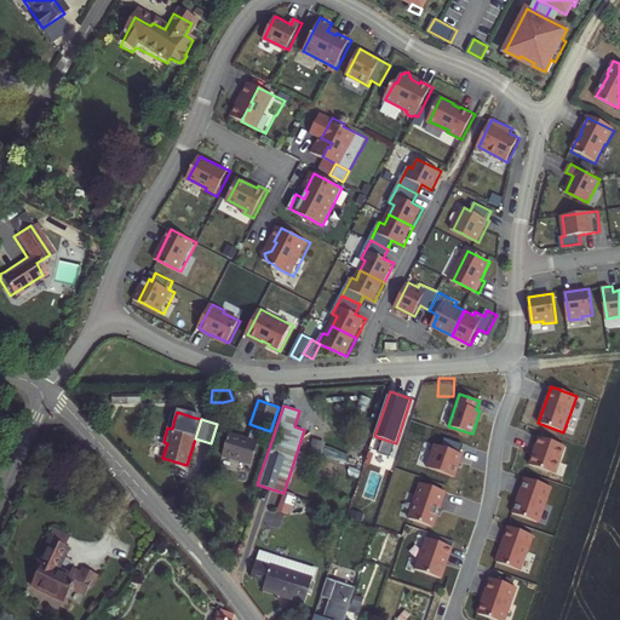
[(257,438),(229,430),(222,451),(248,460),(257,438)]
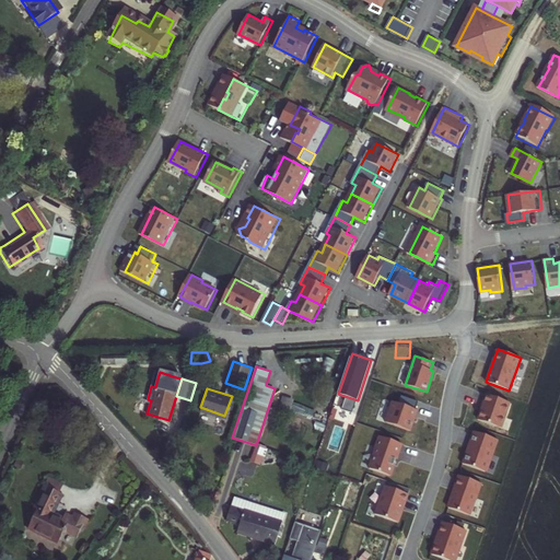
[(487,394),(478,420),(502,429),(511,404),(487,394)]
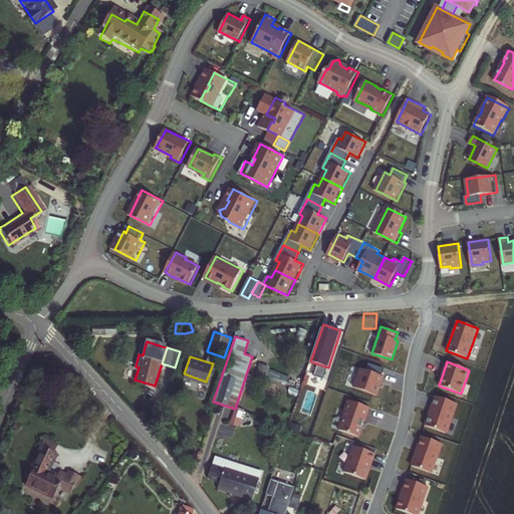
[(260,364),(260,374),(270,374),(270,364),(260,364)]
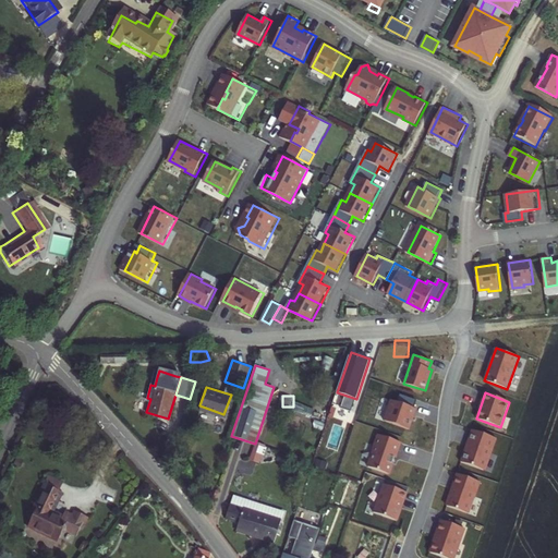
[(416,409),(390,399),(383,421),(409,429),(416,409)]
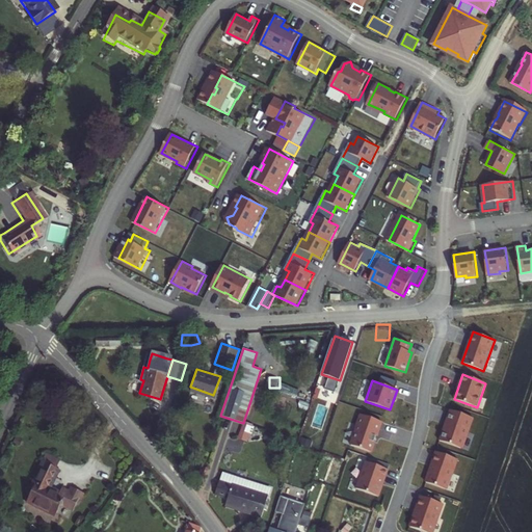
[(450,409),(439,441),(462,449),(474,418),(450,409)]
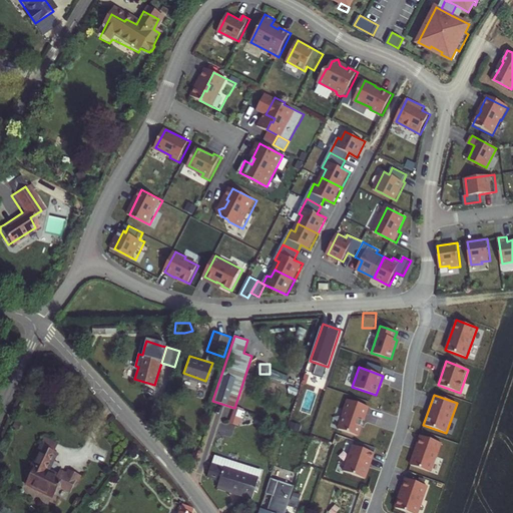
[(370,407),(347,399),(337,429),(359,437),(370,407)]
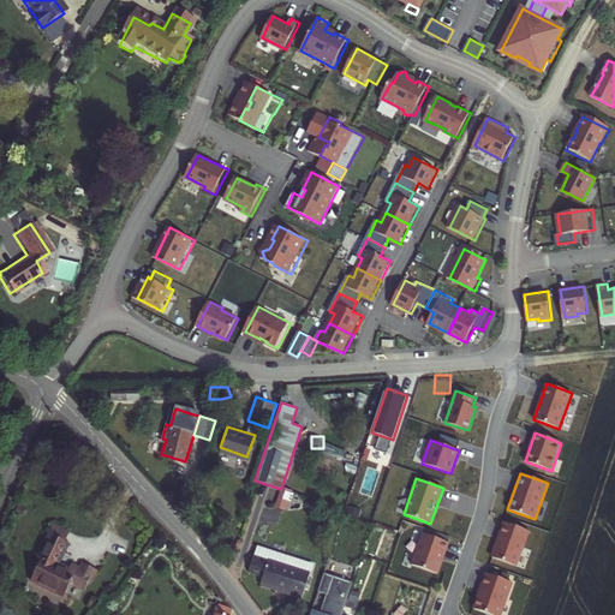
[(290,509),(296,490),(282,487),(276,506),(290,509)]
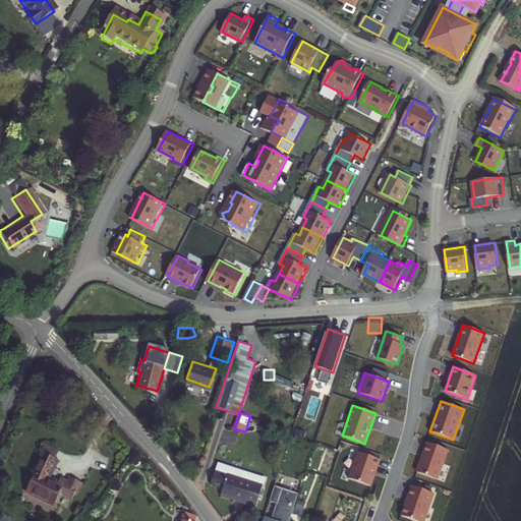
[(427,443),(416,473),(438,481),(449,450),(427,443)]
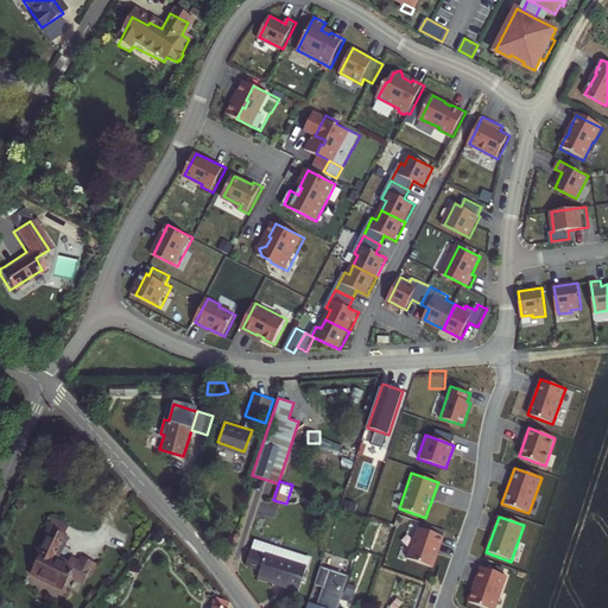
[(57,519),(54,526),(68,533),(69,534),(73,526),(57,519)]
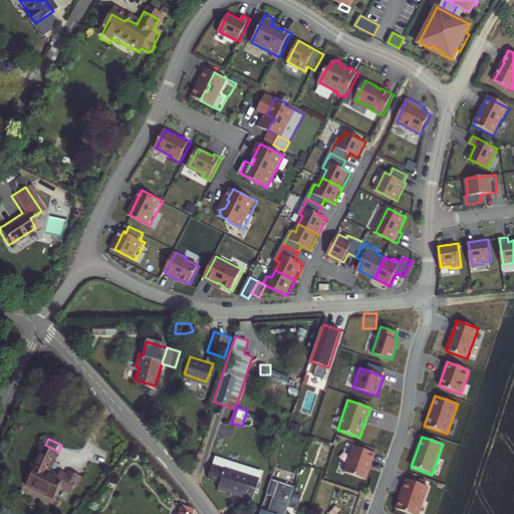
[(36,468),(28,485),(55,498),(60,487),(72,493),(76,484),(78,485),(83,476),(70,470),(68,474),(62,471),(60,475),(55,472),(53,475),(47,471),(57,451),(45,445),(44,445),(33,466),(36,468)]
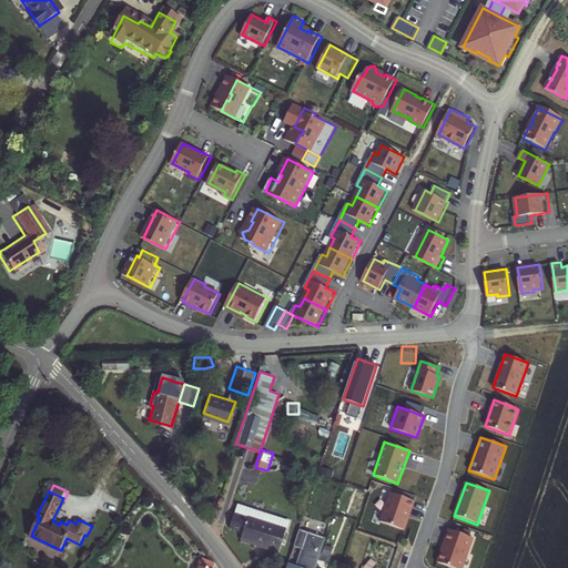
[(415,501),(389,493),(378,521),(404,530),(415,501)]
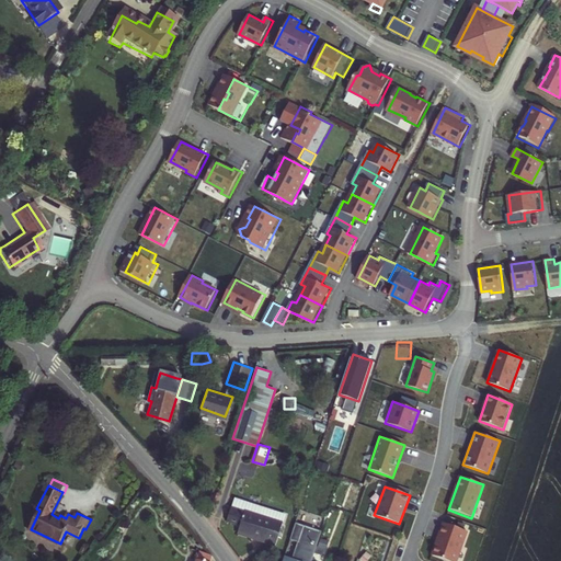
[(64,493),(63,492),(52,514),(58,518),(60,515),(56,513),(65,493),(64,493)]
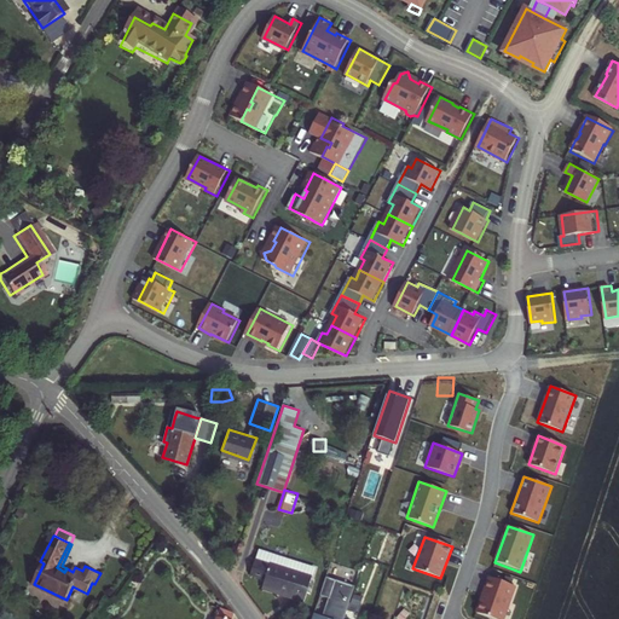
[(266,590),(304,605),(313,579),(288,570),(291,560),(264,550),(261,557),(254,578),(268,583),(266,590)]
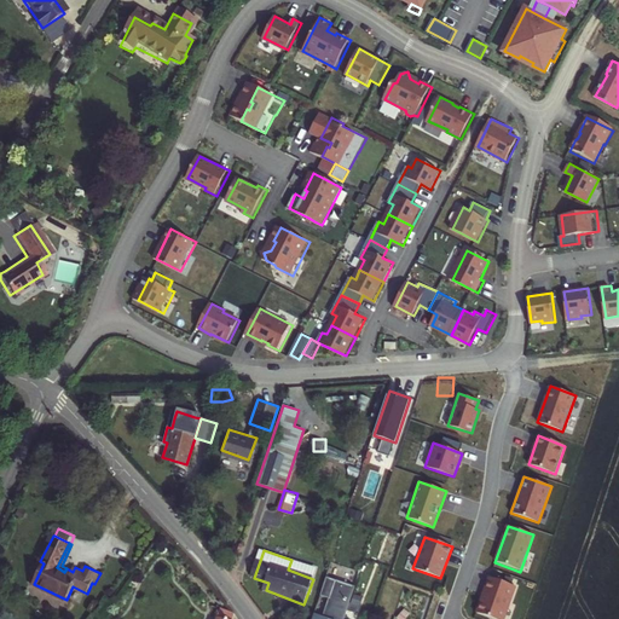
[(291,560),(288,570),(313,579),(313,576),(317,570),(291,560)]
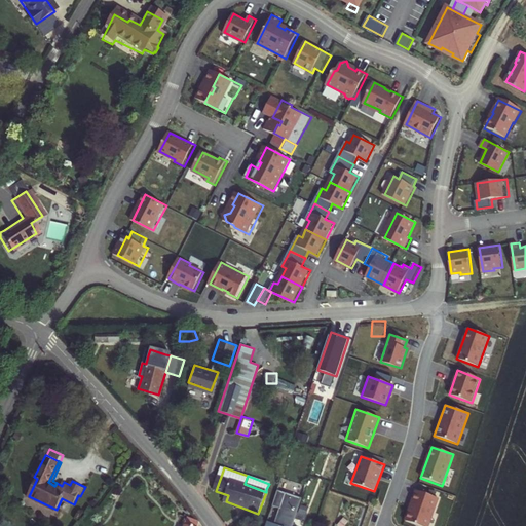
[(267,521),(265,525),(292,525),(301,498),(277,490),(272,505),(279,508),(274,523),(267,521)]
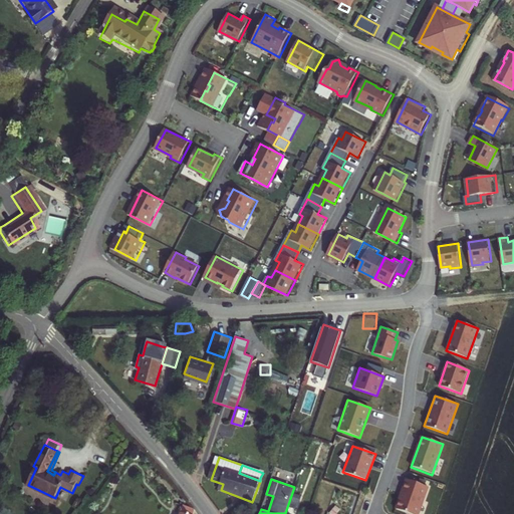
[(406,479),(395,509),(409,513),(420,513),(430,487),(406,479)]
